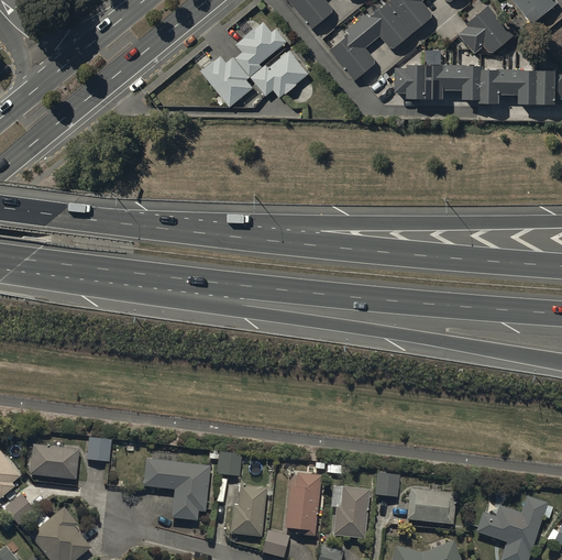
[(286,0),(311,29),(329,13),(331,7),(326,0),(286,0)]
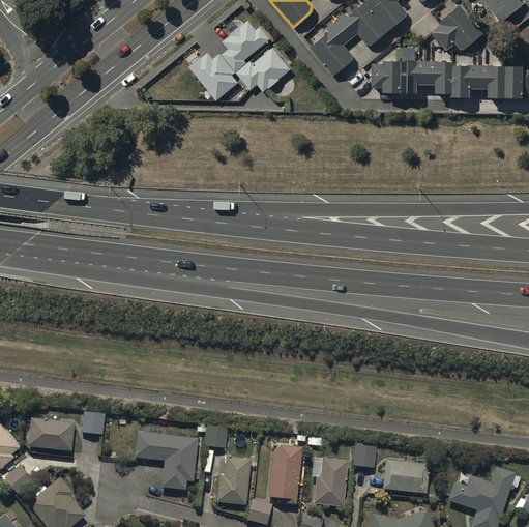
[(365,0),(347,16),(344,11),(324,28),(327,31),(309,47),(332,76),(350,61),(351,53),(343,44),(355,33),(365,45),(371,45),(404,18),(404,10),(395,0),(419,0),(421,2),(423,0),(365,0)]
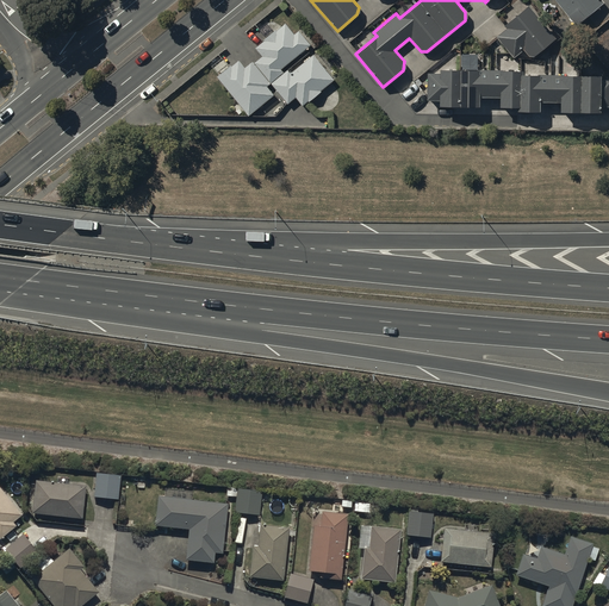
[(552,0),(573,26),(604,2),(602,0),(552,0)]
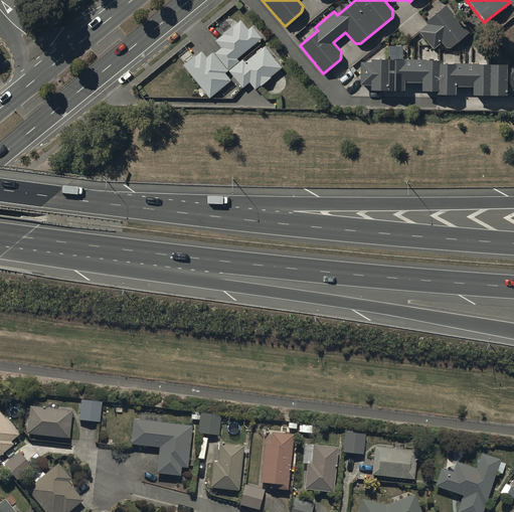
[(469,33),(446,4),(424,21),(425,23),(417,30),(433,48),(441,41),(445,46),(450,48),(469,33)]
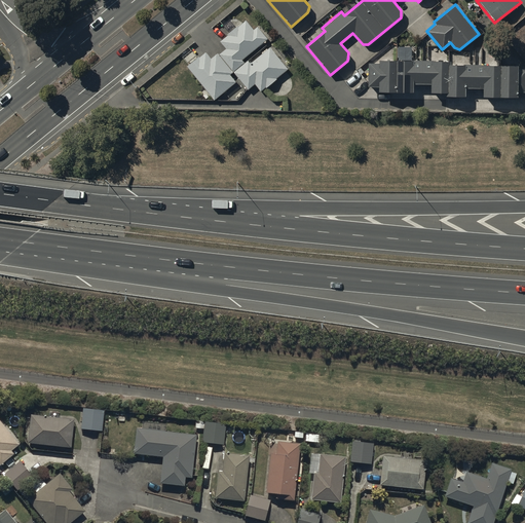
[(205,51),(187,66),(214,100),(238,79),(247,89),(254,83),(260,90),(287,68),(269,47),(251,63),(249,60),(246,63),(242,59),(267,38),(257,26),(253,29),(246,20),(220,41),(225,47),(218,52),(217,51),(211,57),(205,51)]
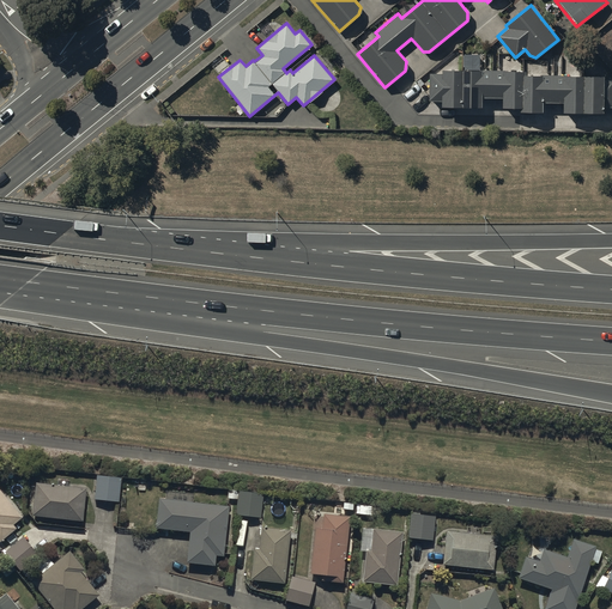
[(440,74),(428,74),(428,103),(440,103),(440,109),(480,109),(480,98),(500,98),(500,110),(520,110),(520,114),(540,114),(540,104),(561,104),(561,115),(603,116),(603,107),(611,105),(611,87),(604,89),(604,79),(523,78),(523,72),(440,71),(440,74)]
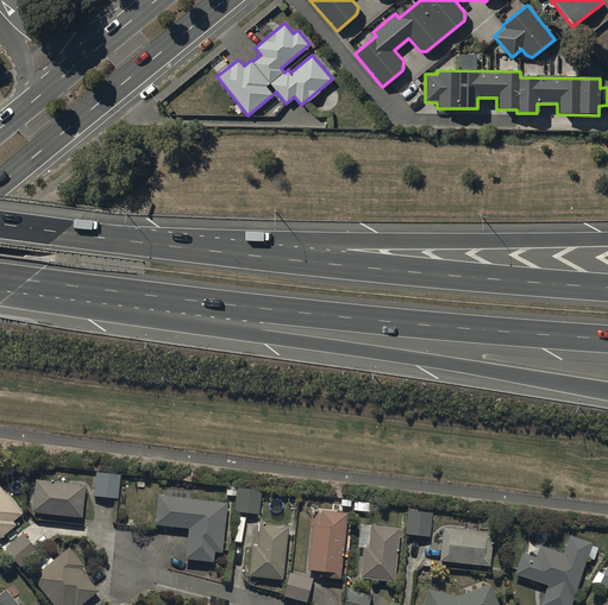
[(121,472),(95,470),(93,496),(119,498),(121,472)]
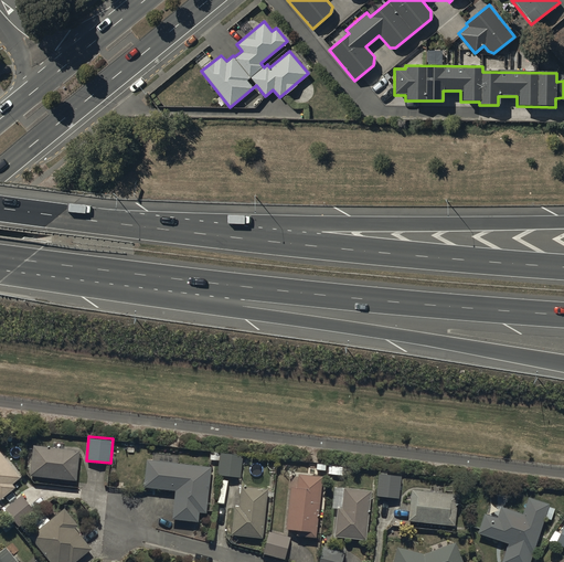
[(75,481),(78,449),(32,445),(29,477),(75,481)]
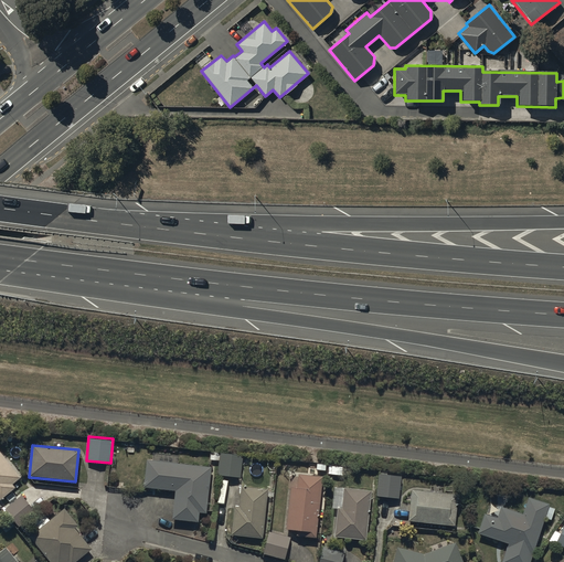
[(12,484),(20,477),(0,451),(0,500),(16,487),(12,484)]
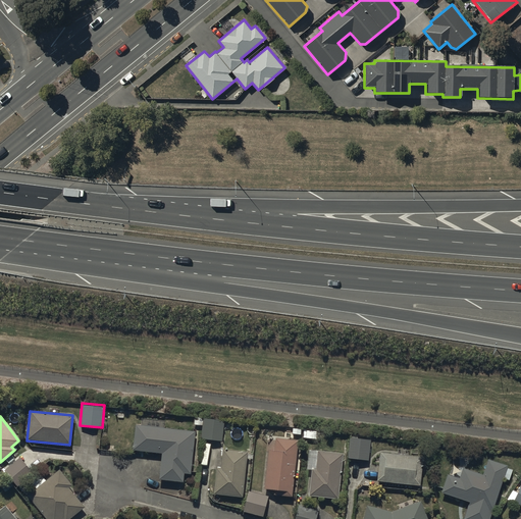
[(194,423),(201,424),(200,438),(223,440),(225,420),(195,416),(194,423)]
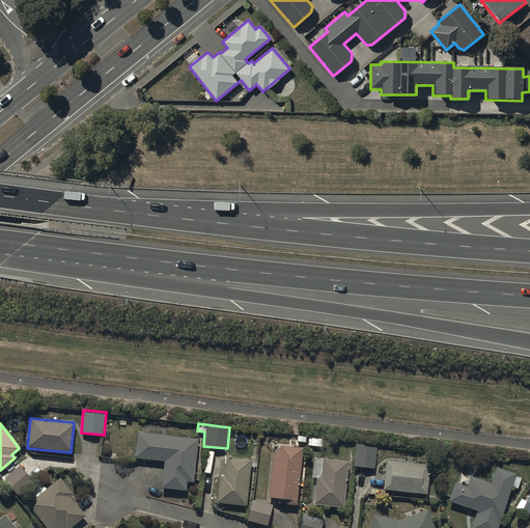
[(197,438),(136,432),(134,459),(164,462),(161,488),(186,490),(186,482),(193,482),(197,438)]
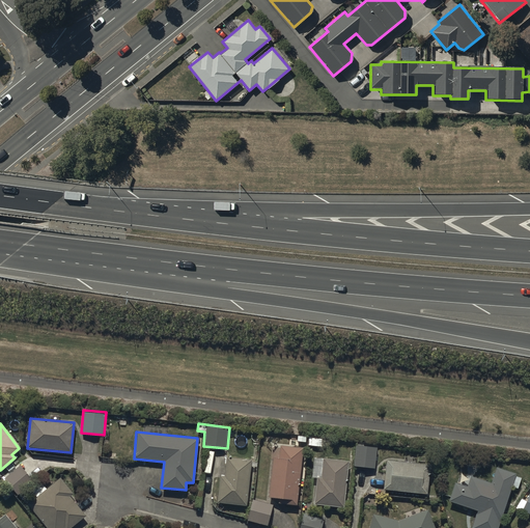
[(374,469),(375,444),(356,443),(356,445),(355,445),(353,467),(374,469)]
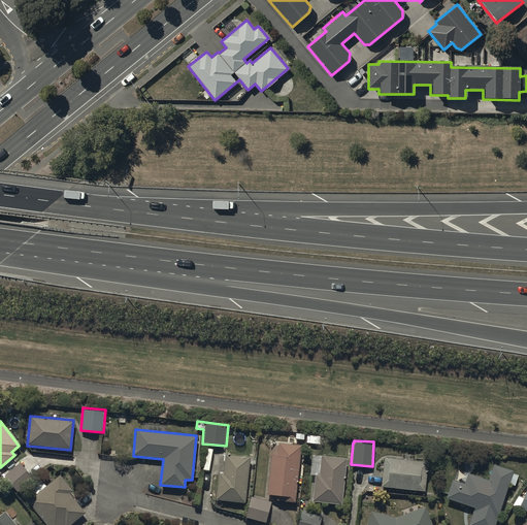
[(277,456),(271,455),(267,495),(277,496),(277,500),(296,502),(301,445),(278,443),(277,456)]
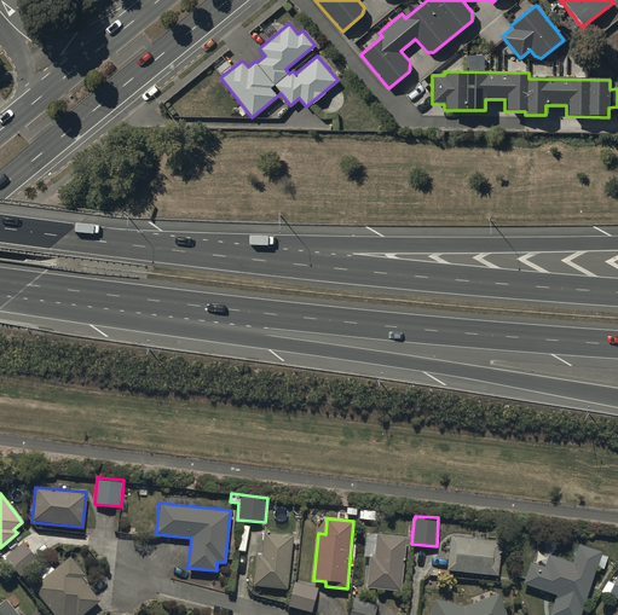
[(294,537),(264,533),(261,553),(256,553),(253,586),(287,591),(294,537)]
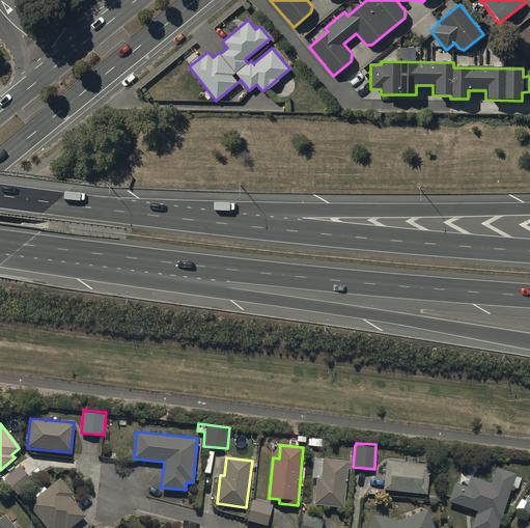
[(342,507),(347,461),(313,457),(312,477),(317,478),(314,505),(342,507)]
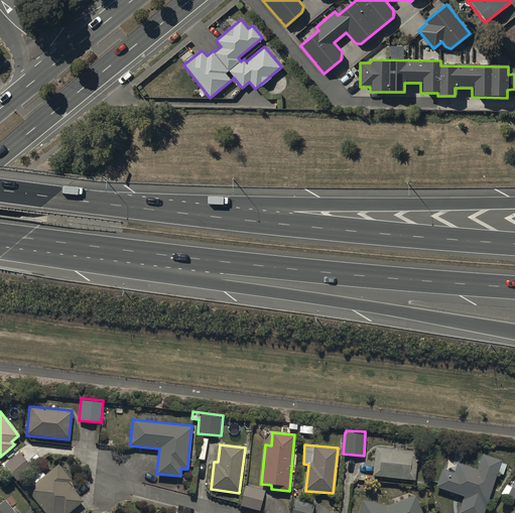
[(374,447),(372,476),(414,479),(416,451),(374,447)]
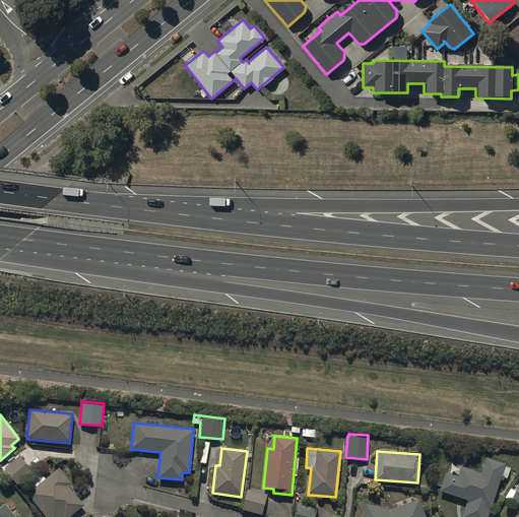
[(35,470),(19,454),(3,467),(18,485),(35,470)]
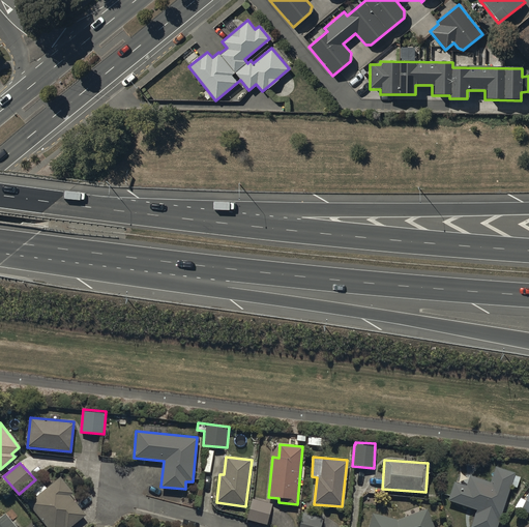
[(447,501),(475,510),(469,526),(495,526),(510,485),(515,487),(519,474),(494,466),(489,481),(468,475),(465,486),(453,481),(447,501)]
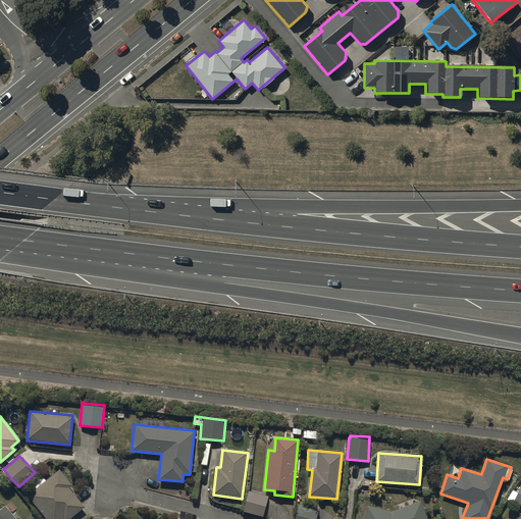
[(72,485),(59,469),(47,479),(42,473),(32,481),(37,487),(28,496),(46,518),(69,518),(85,508),(69,487),(72,485)]
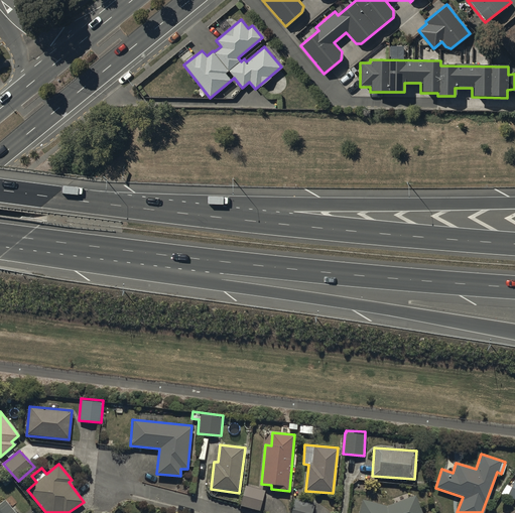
[(260,511),(265,490),(245,485),(240,506),(260,511)]
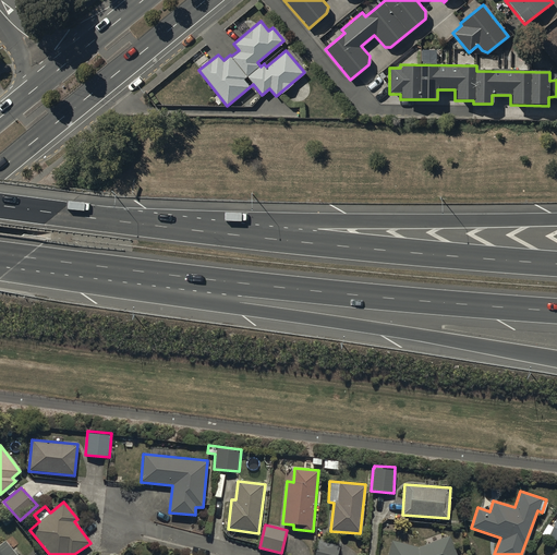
[(457,554),(450,534),(416,545),(390,539),(386,554),(457,554)]
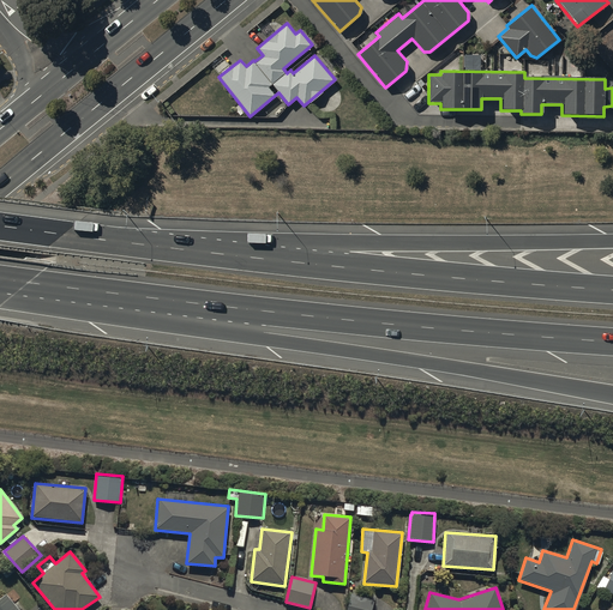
[(372,609),(376,599),(352,592),(346,609),(372,609)]
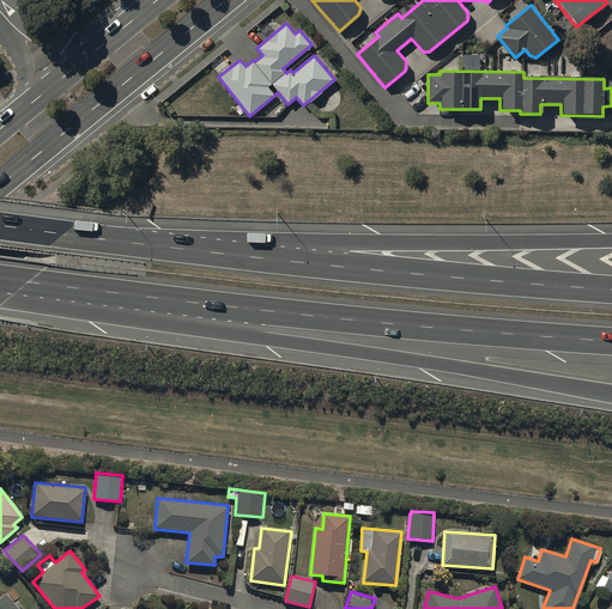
[(20,608),(7,592),(0,597),(0,608),(20,608)]
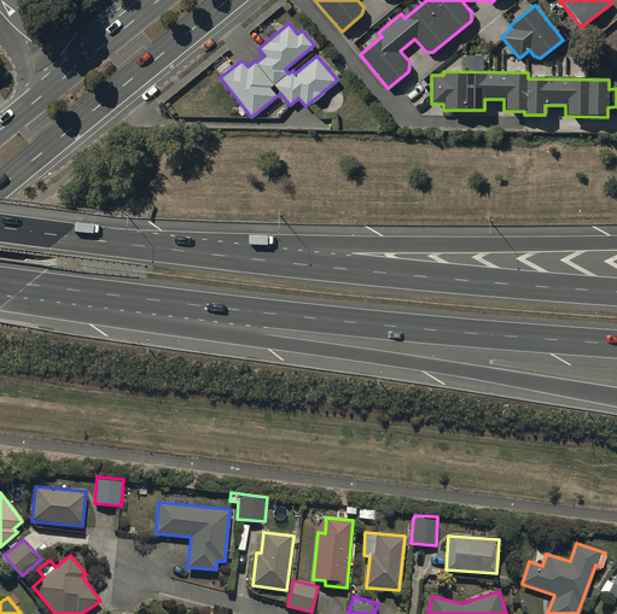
All buildings are outlined.
